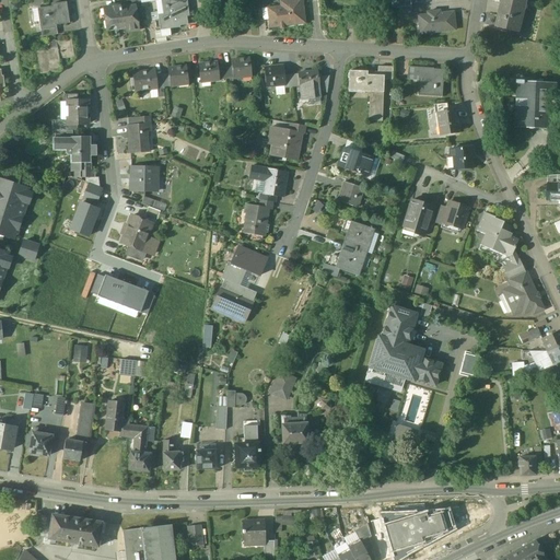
[(156,0),(156,1),(159,12),(151,13),(152,20),(159,19),(160,27),(174,26),(174,28),(181,27),(179,26),(188,25),(186,12),(188,12),(186,0),(156,0)]
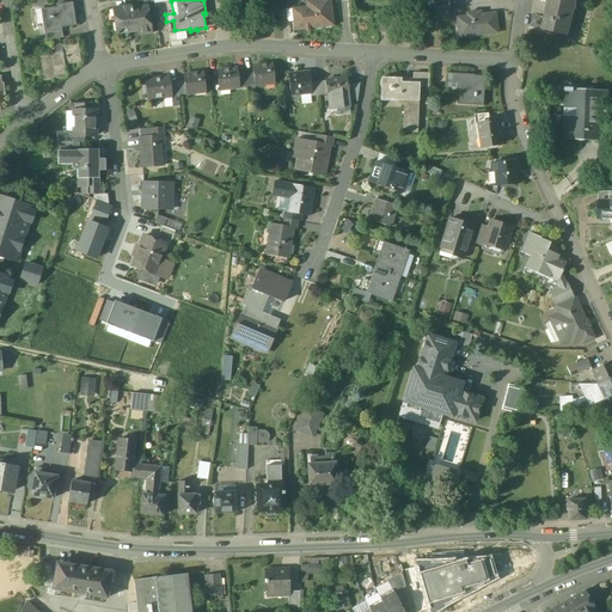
[(574,0),(548,0),(546,5),(571,11),(574,0)]
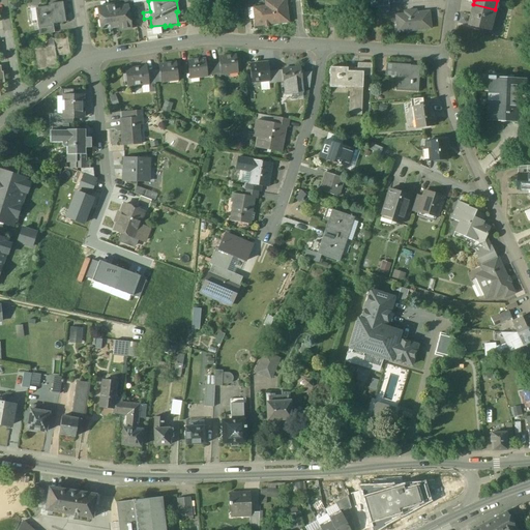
[(49,6),(35,8),(37,24),(38,29),(54,27),(53,24),(65,22),(63,2),(49,4),(49,6)]
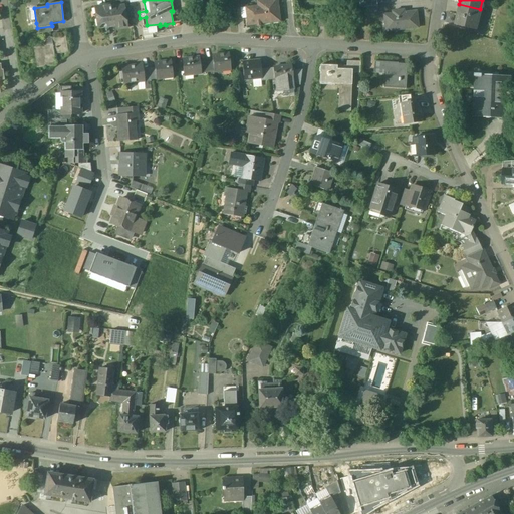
[(276,3),(245,7),(246,18),(248,18),(249,26),(257,25),(257,27),(260,27),(260,24),(280,22),(279,11),(277,11),(276,3)]
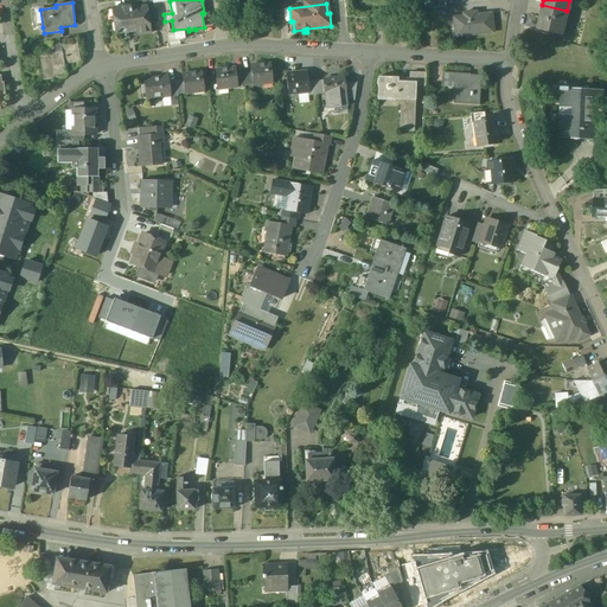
[(567,11),(542,5),(536,29),(561,34),(567,11)]
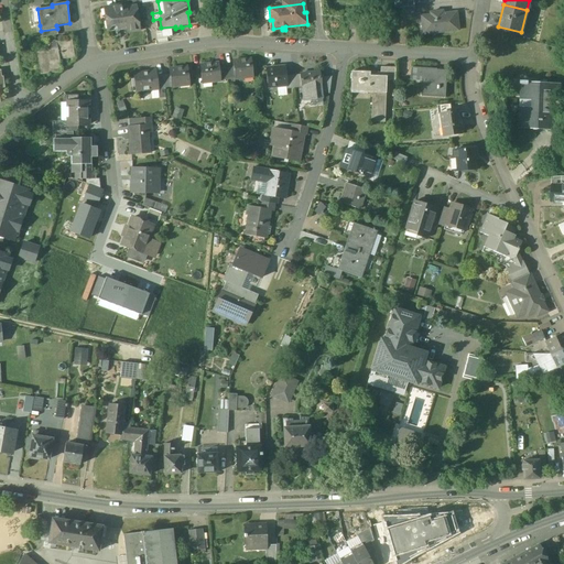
[(137,7),(121,9),(120,6),(105,8),(108,32),(127,29),(127,32),(140,31),(137,7)]
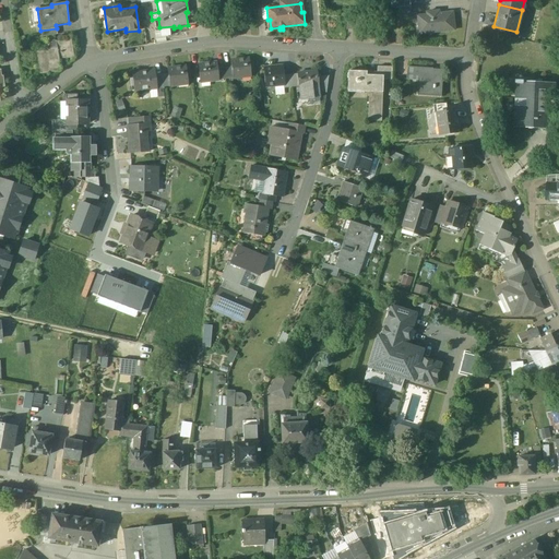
[(248,6),(240,7),(241,21),(242,21),(249,20),(249,21),(250,21),(248,6)]
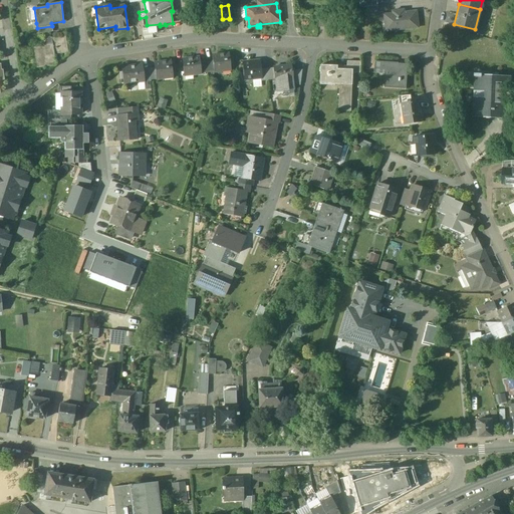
[(376,6),(364,8),(365,15),(377,13),(376,6)]
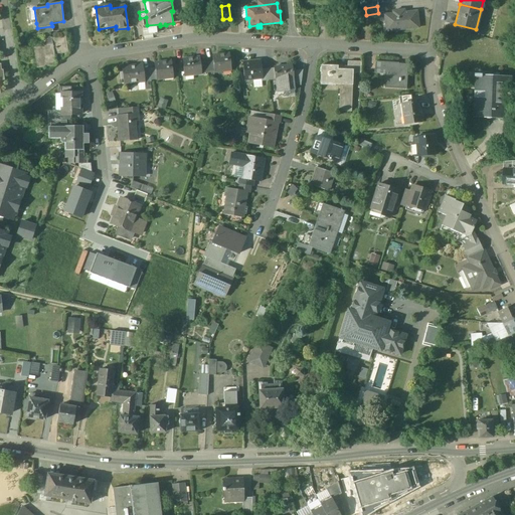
[(245,7),(234,9),(236,19),(243,19),(244,29),(248,29),(247,26),(249,26),(248,18),(246,18),(245,7)]
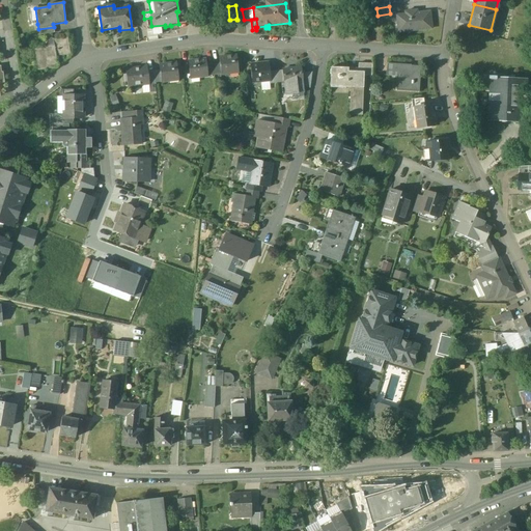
[(404,15),(396,16),(397,29),(407,28),(407,31),(431,29),(429,11),(413,14),(413,11),(404,11),(404,15)]
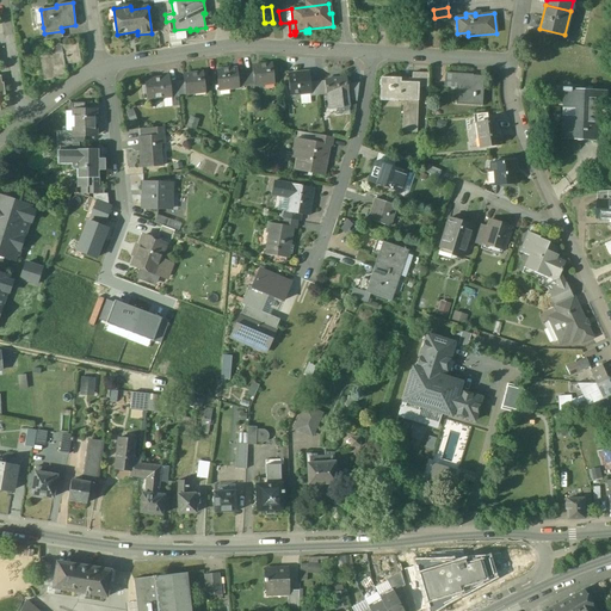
[(409,20),(401,20),(403,35),(403,36),(411,35),(409,20)]
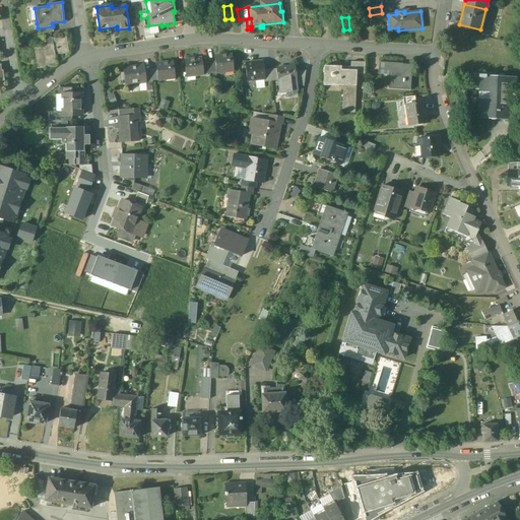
[(67,37),(52,39),(46,40),(47,47),(37,48),(40,69),(57,66),(55,56),(69,54),(67,37)]
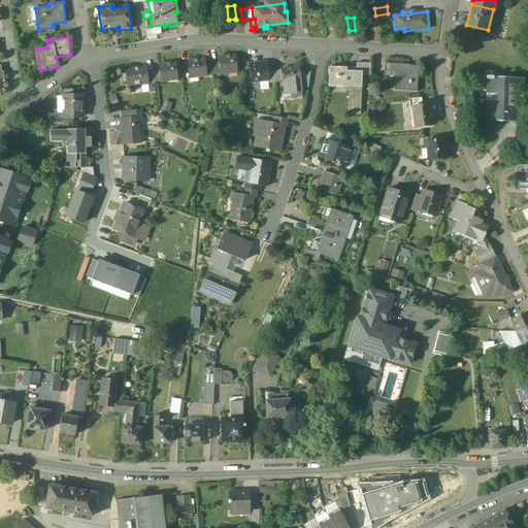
[(235,55),(219,58),(219,63),(221,73),(221,74),(230,73),(229,71),(237,70),(235,55)]
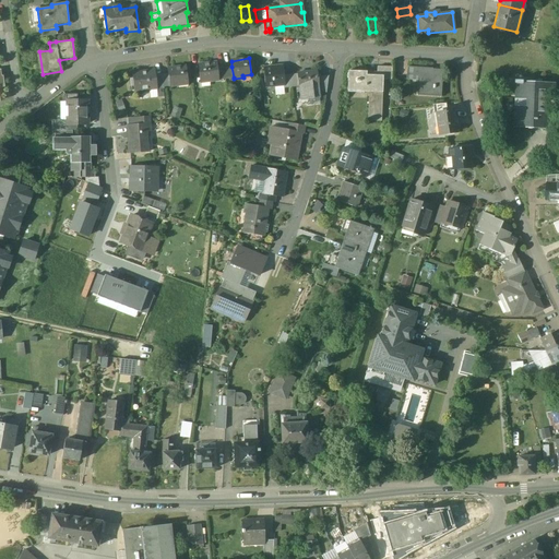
[(217,62),(199,64),(201,81),(210,80),(210,82),(219,81),(217,68),(217,62)]
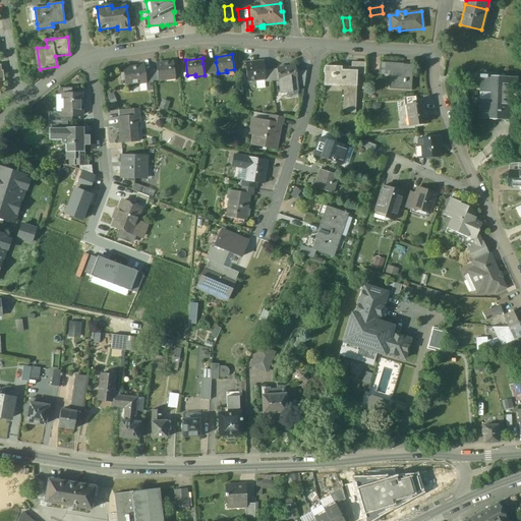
[(174,62),(157,64),(158,69),(159,80),(168,79),(167,77),(175,76),(174,62)]
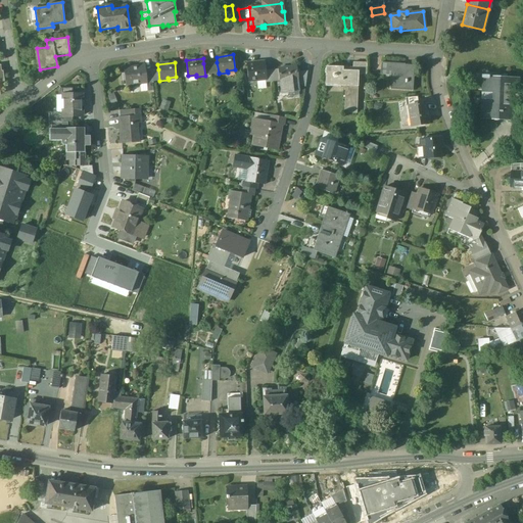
[(265,62),(247,63),(248,81),(257,81),(257,79),(266,78),(267,78),(266,70),(265,62)]
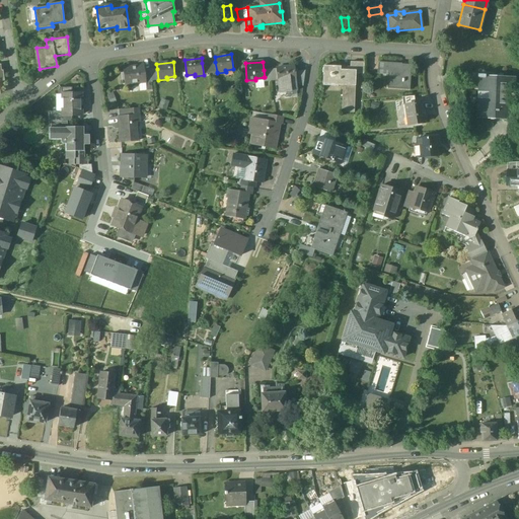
[(340,67),(322,67),(322,86),(342,86),(341,114),(354,114),(355,74),(363,74),(363,62),(350,62),(350,70),(340,70),(340,67)]
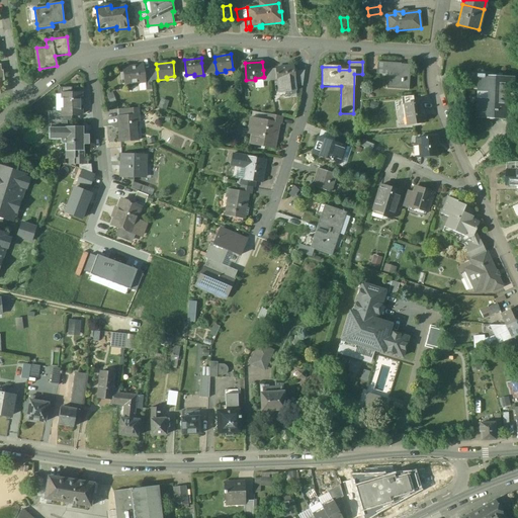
[(411,65),(377,63),(376,74),(392,75),(392,89),(408,90),(409,76),(411,76),(411,65)]
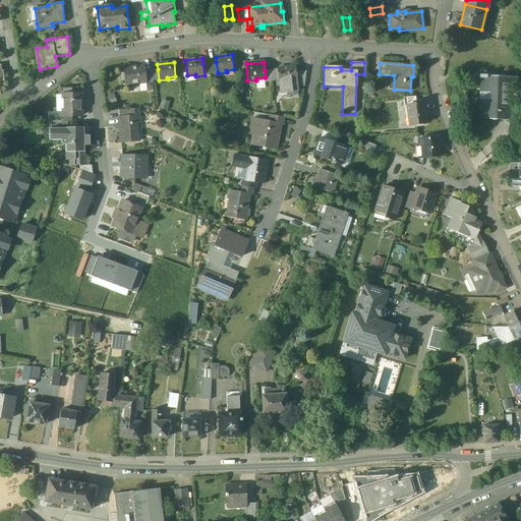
[(145,65),(123,68),(125,85),(139,83),(138,81),(146,80),(147,82),(147,81),(146,70),(145,65)]
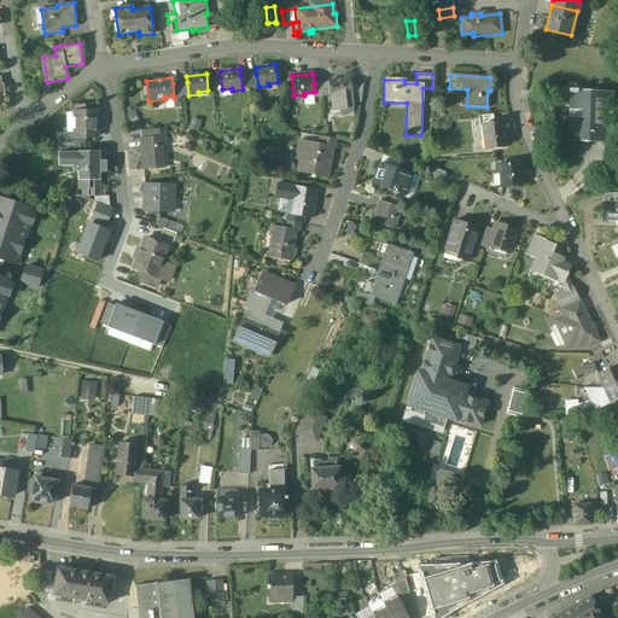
[(351,79),(328,82),(331,95),(331,98),(353,95),(351,79)]
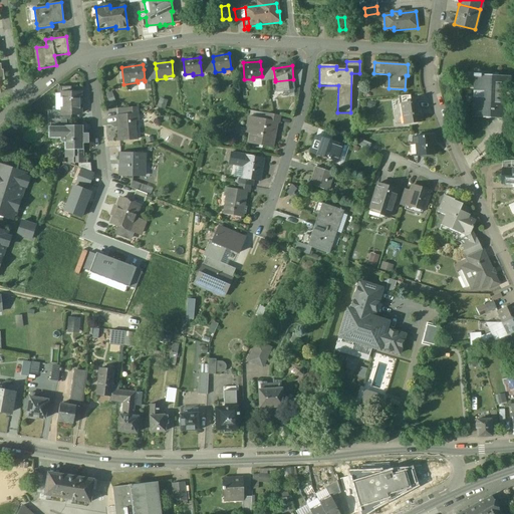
[(511,76),(487,76),(487,74),(476,74),(475,77),(476,77),(475,117),(505,118),(513,118),(513,94),(510,94),(511,76)]
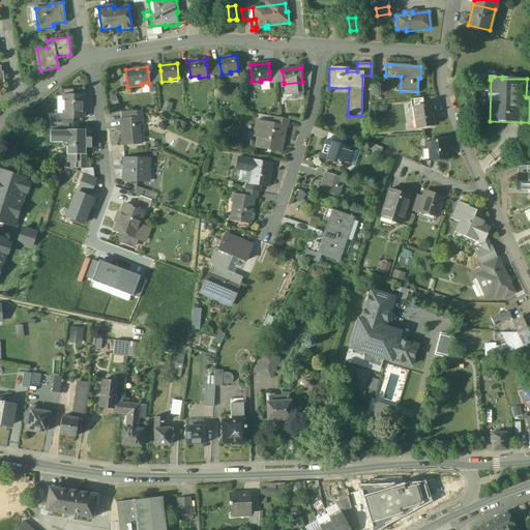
[(302,82),(284,84),(285,95),(303,93),(302,82)]
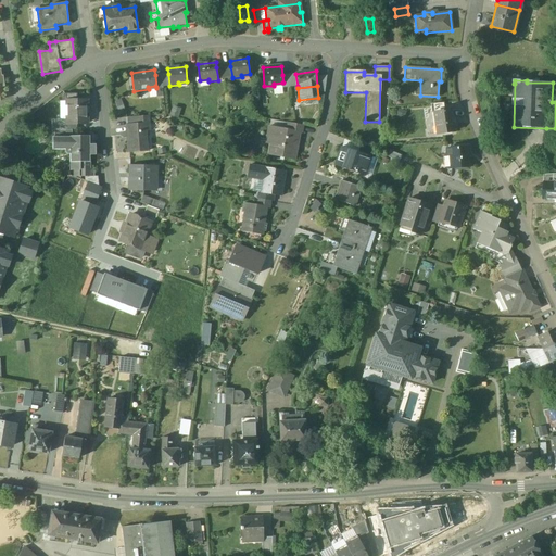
[(77,101),(67,101),(67,119),(67,124),(77,124),(87,124),(87,113),(86,113),(86,101),(87,101),(87,100),(77,101)]
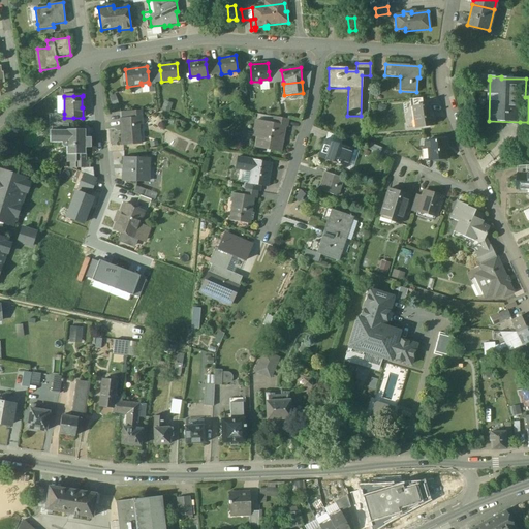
[(422,98),(409,99),(410,107),(412,106),(423,105),(422,98)]
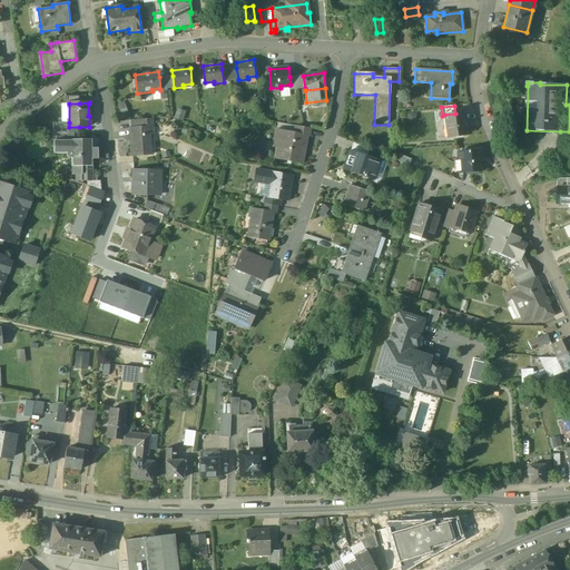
[(455,114),(444,115),(446,137),(465,135),(463,112),(455,114)]
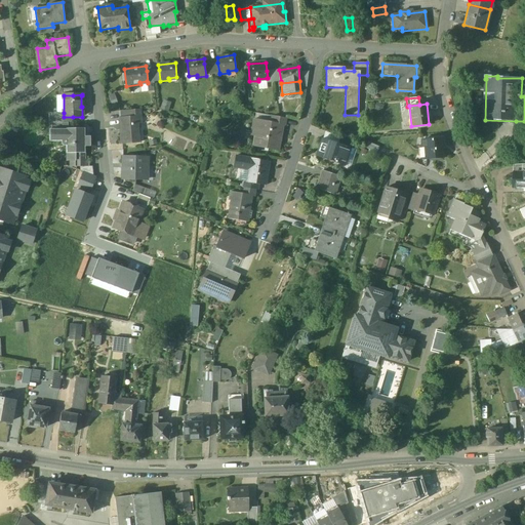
[(140,110),(120,112),(121,119),(122,119),(122,118),(137,117),(142,117),(140,110)]
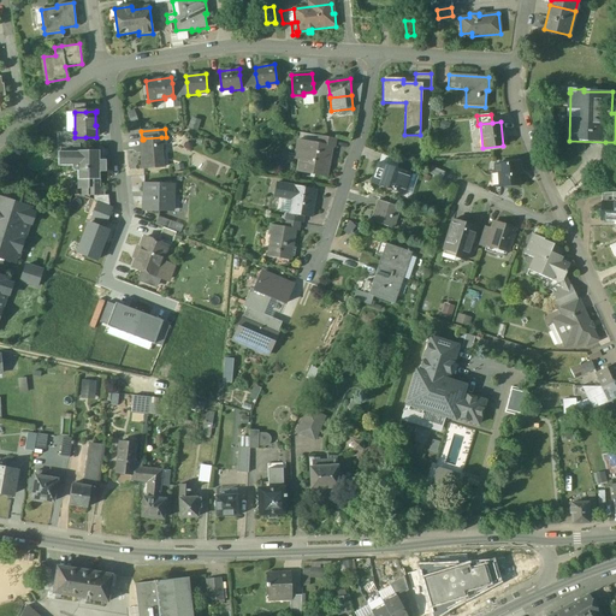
[(75,132),(58,134),(58,144),(73,144),(86,144),(86,137),(75,137),(75,132)]
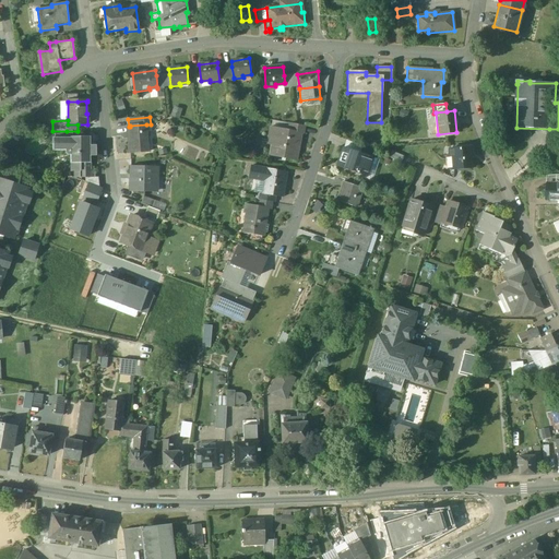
[(305,127),(290,123),(289,131),(300,132),(300,133),(304,134),(305,127)]
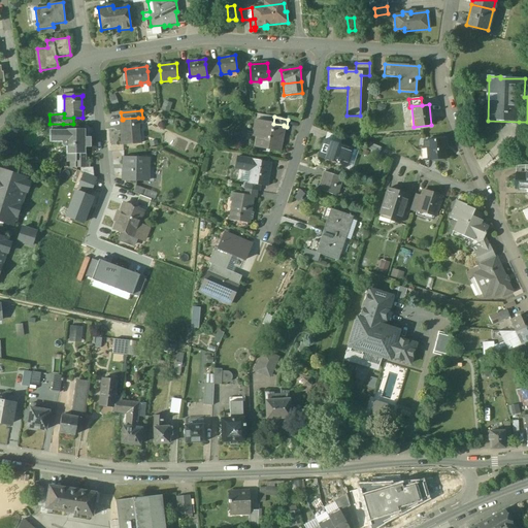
[(138,118),(123,119),(123,120),(124,136),(122,136),(122,144),(140,143),(138,118)]
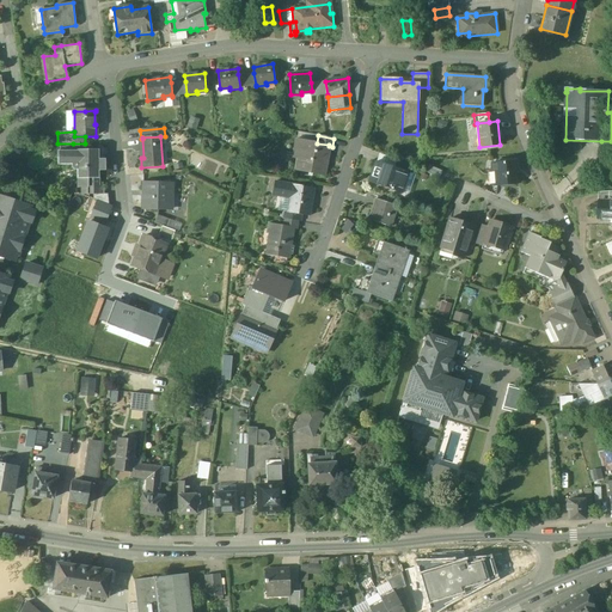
[(317,144),(297,139),(294,151),(301,152),(299,171),(325,176),(326,165),(325,165),(329,146),(329,145),(317,144)]
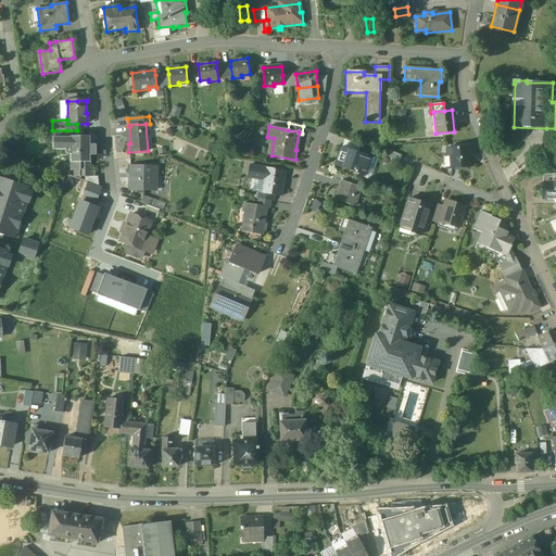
[(555,127),(555,128),(546,128),(545,134),(553,146),(555,142),(555,127)]
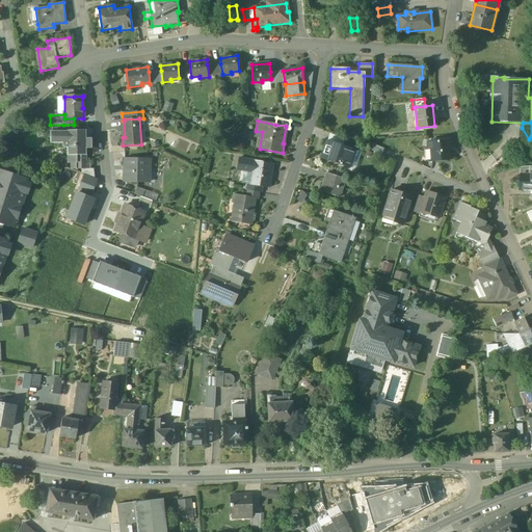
[(86,131),(68,131),(67,131),(64,131),(50,131),(50,143),(68,142),(68,156),(86,155),(86,149),(91,149),(91,138),(86,138),(86,131)]
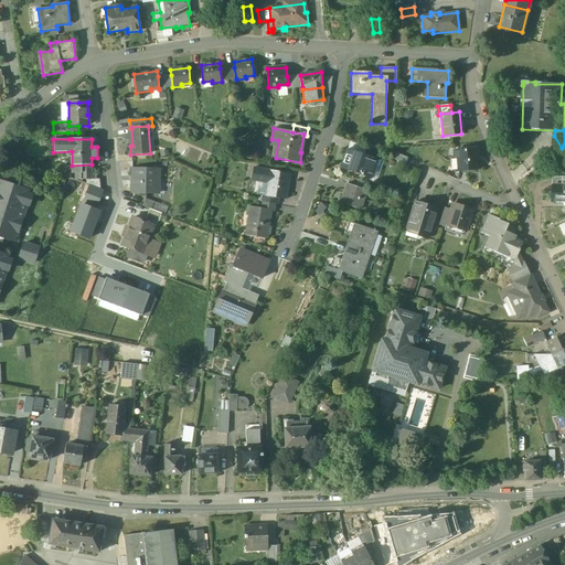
[(379,153),(368,148),(365,155),(377,159),(379,153)]
